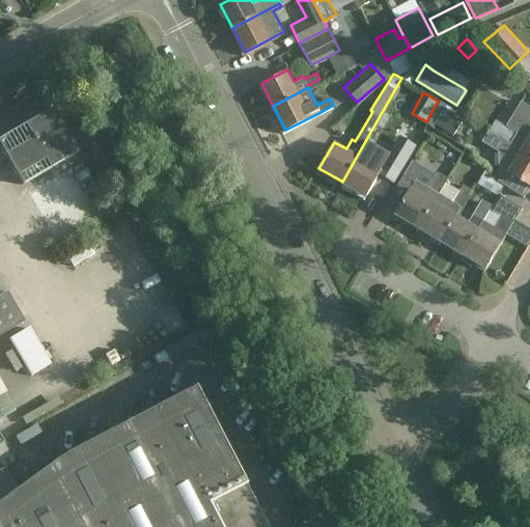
[(529,105),(521,100),(506,125),(517,131),(510,141),(522,148),(523,146),(529,150),(529,105)]
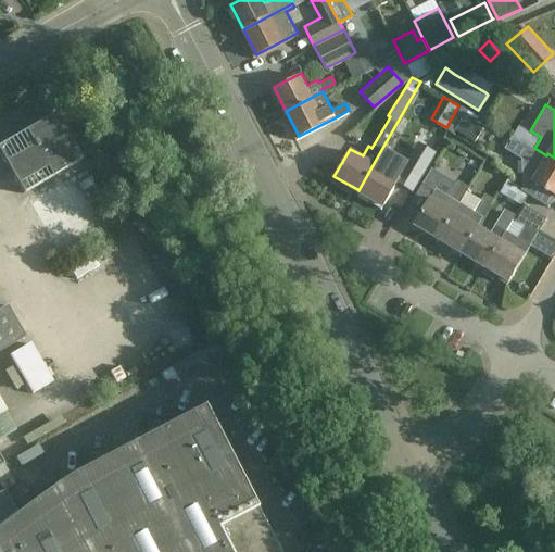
[(80,157),(54,111),(0,141),(0,151),(22,190),(59,170),(65,165),(80,157)]
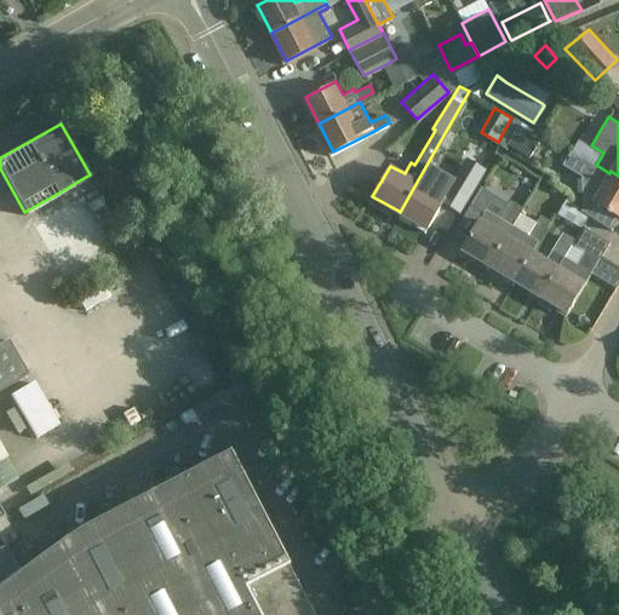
[(519,124),(506,143),(521,151),(533,132),(519,124)]
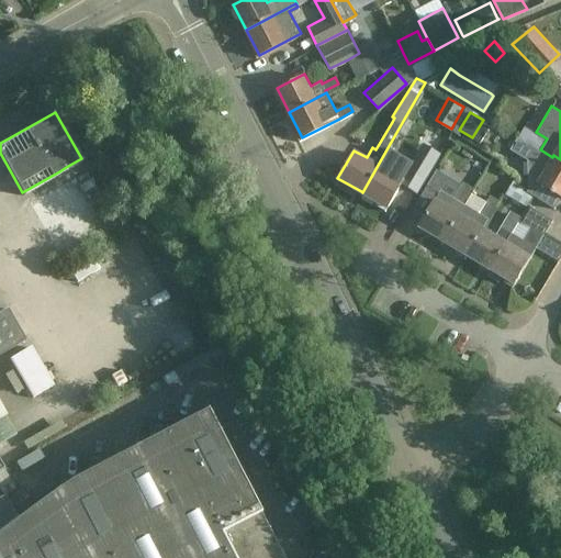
[(517,136),(509,148),(522,155),(528,143),(517,136)]
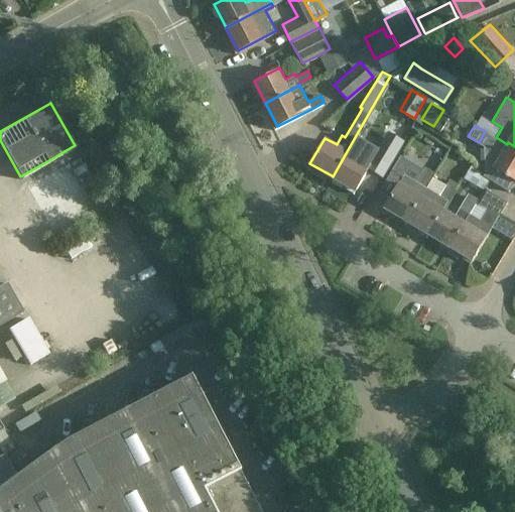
[(485,131),(479,142),(484,145),(497,153),(486,172),(484,175),(508,189),(514,179),(514,146),(508,142),(507,144),(496,137),(485,131)]
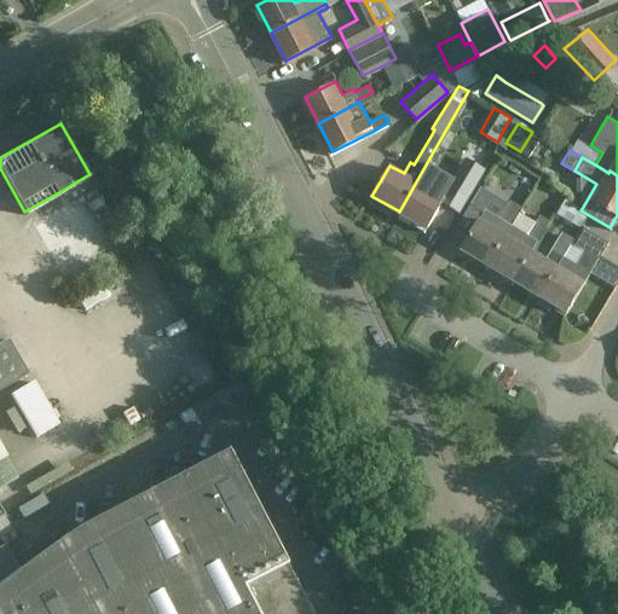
[(426,164),(399,212),(425,226),(440,200),(458,210),(481,172),(468,164),(462,173),(458,171),(452,180),(426,164)]
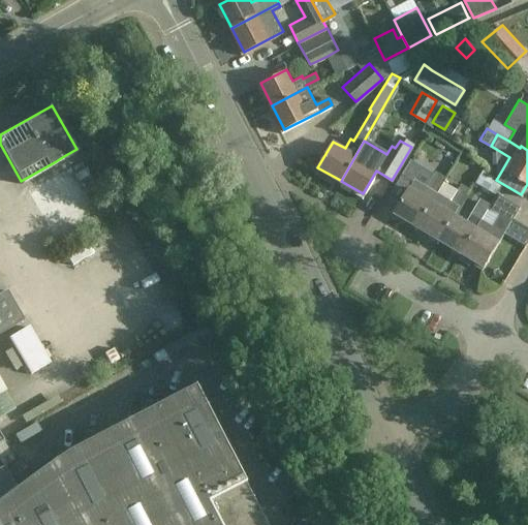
[(97,165),(48,183),(61,222),(112,205),(97,165)]
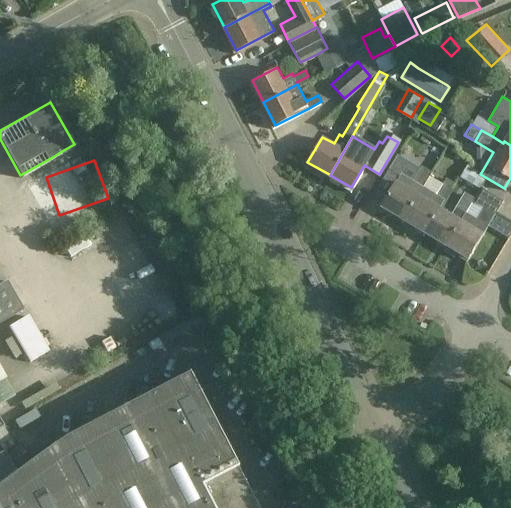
[(467,162),(460,175),(475,184),(480,174),(482,171),(481,170),(467,162)]
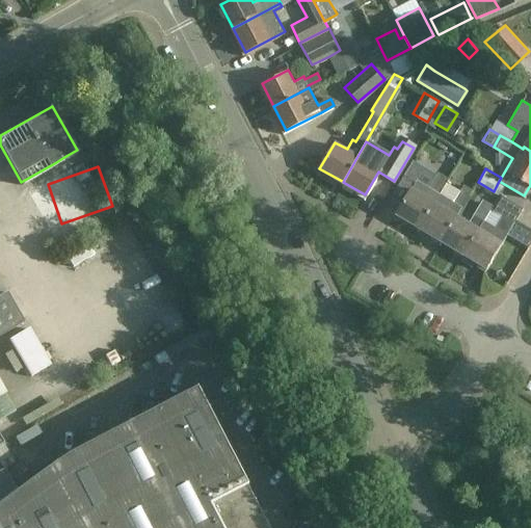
[(404,174),(391,195),(402,203),(396,213),(397,214),(395,216),(415,228),(417,230),(419,227),(443,186),(446,181),(449,177),(437,170),(436,173),(428,185),(417,178),(416,180),(404,174)]
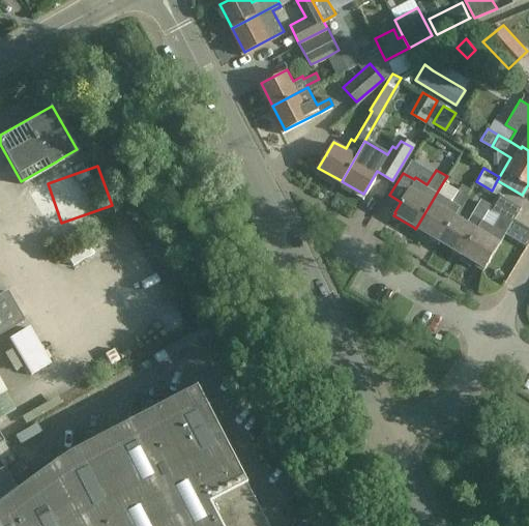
[(441,185),(417,226),(439,239),(454,213),(468,192),(459,185),(458,187),(444,180),(441,185)]
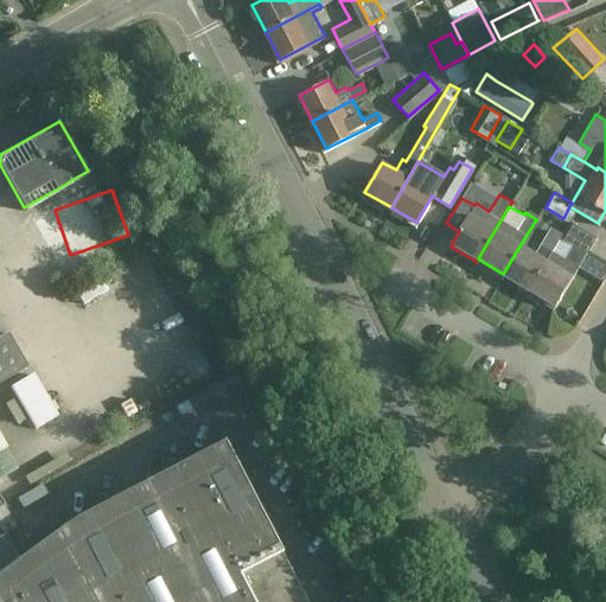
[(528,288),(525,292),(552,307),(553,303),(555,305),(579,266),(587,250),(597,235),(571,219),(561,234),(528,288)]
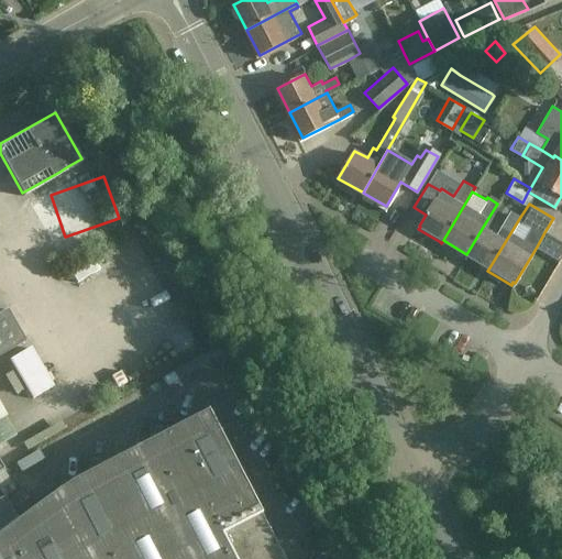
[(483,227),(466,254),(487,267),(489,267),(520,217),(511,212),(505,222),(504,222),(496,234),(483,227)]
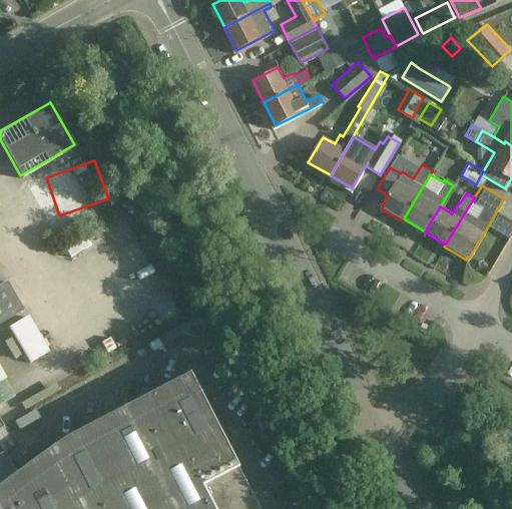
[(83,269),(104,256),(88,227),(66,240),(83,269)]
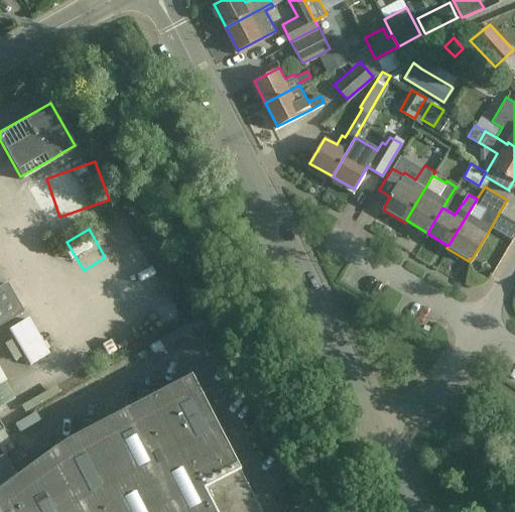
[(5,283),(0,286),(0,325),(22,312),(5,283)]
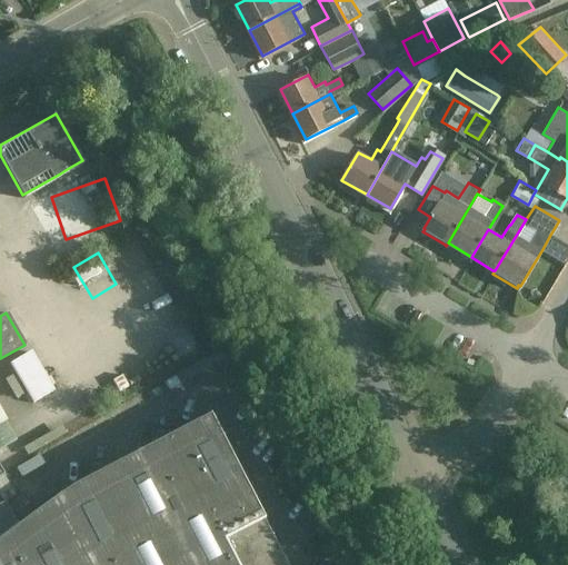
[(30,349),(9,362),(32,402),(53,389),(30,349)]
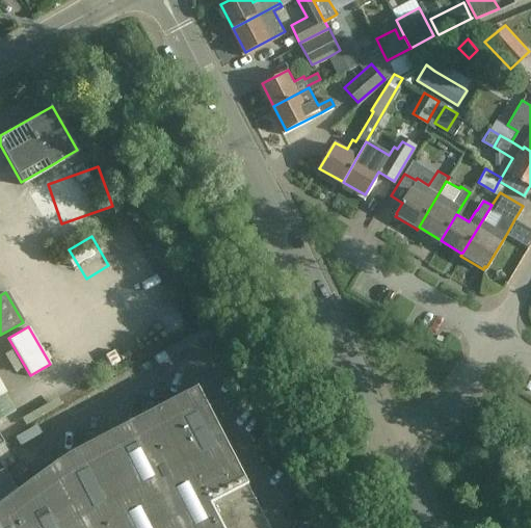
[(0,527),(264,527),(193,390),(58,459),(26,483),(15,464),(0,471),(0,527)]
